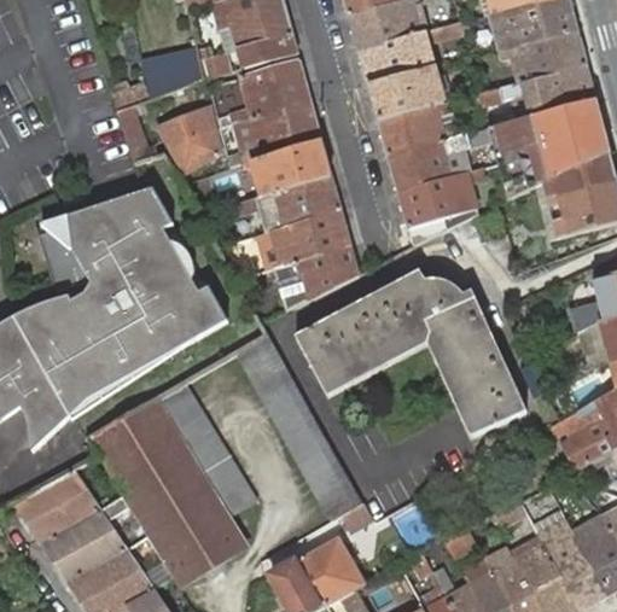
[(211,0),(219,24),(230,22),(230,25),(233,25),(239,47),(245,64),(297,50),(292,33),(283,0),(211,0)]
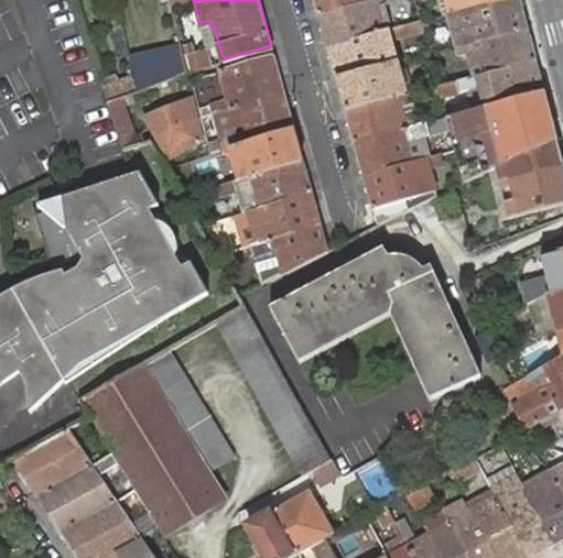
[(315,0),(318,10),(354,0),(315,0)]
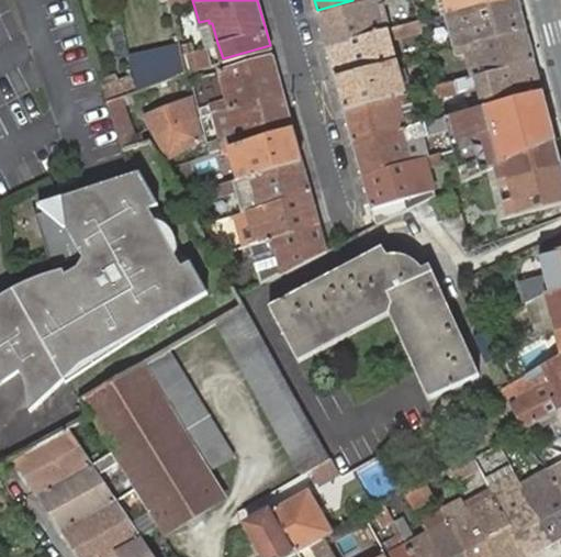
[(352,0),(317,10),(325,42),(384,25),(383,21),(388,19),(383,0),(352,0)]
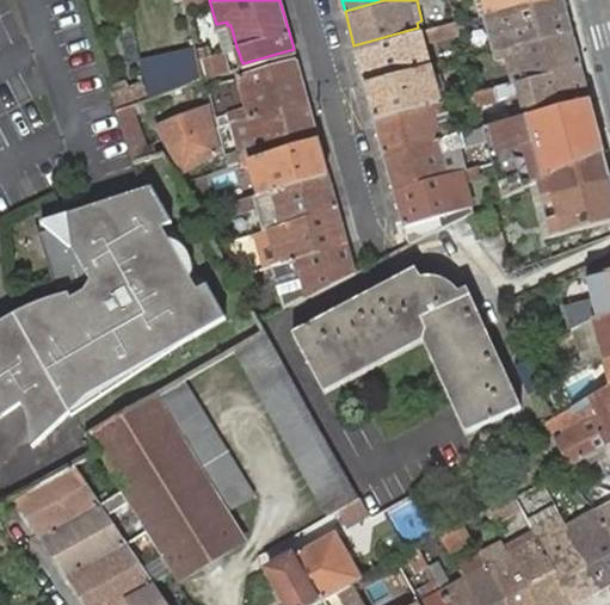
[(482,0),(486,11),(529,0),(482,0)]
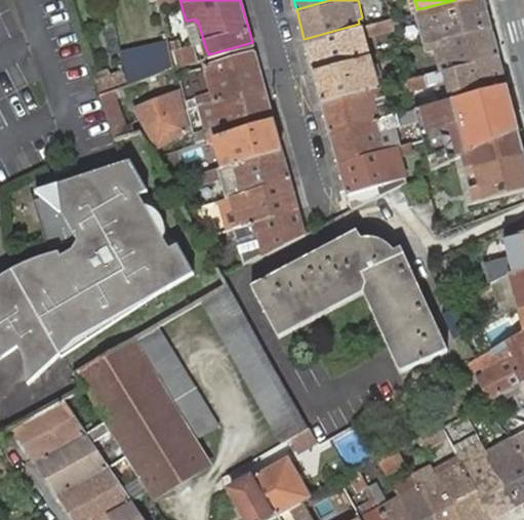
[(454,0),(417,9),(426,39),(433,38),(490,23),(483,0),(454,0)]
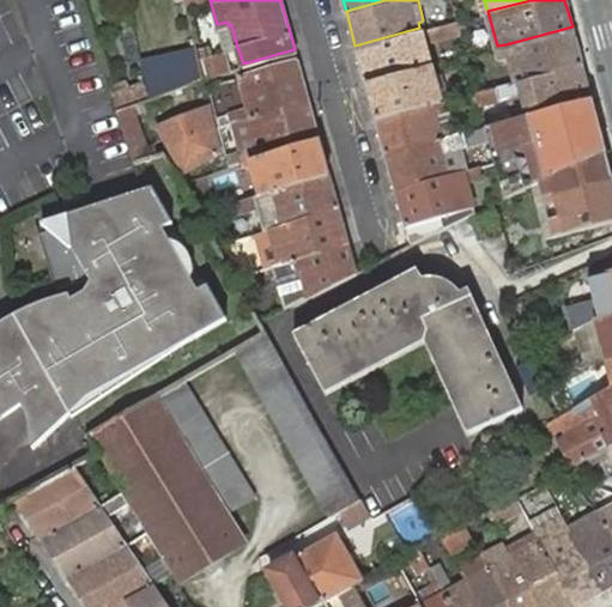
[(456,19),(458,26),(479,20),(478,14),(456,19)]
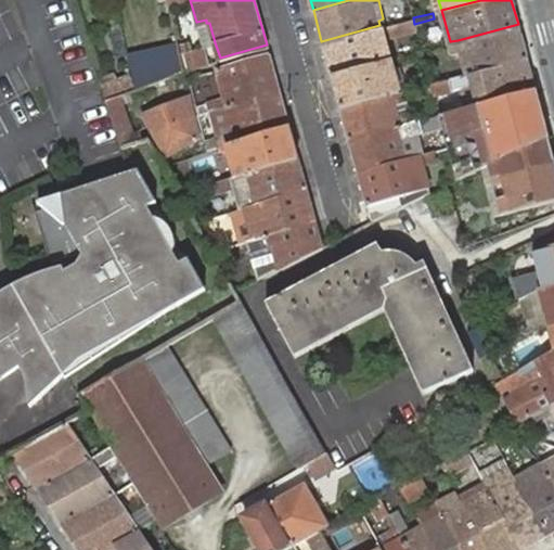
[(321,41),(331,74),(389,56),(384,35),(415,27),(414,24),(413,17),(412,16),(381,25),(379,25),(321,41)]
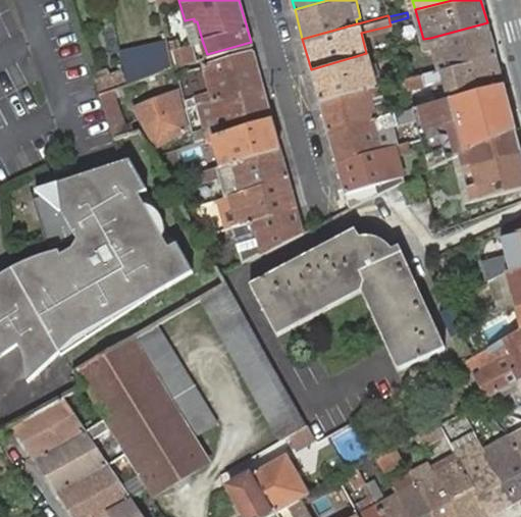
[(430,38),(438,67),(495,52),(487,22),(430,38)]
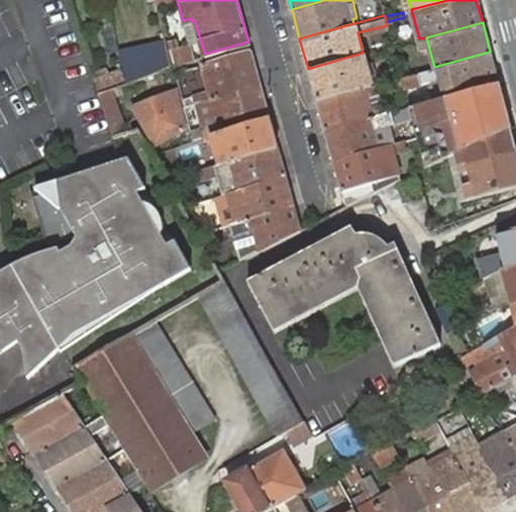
[(122,66),(125,80),(169,63),(166,47),(164,38),(118,48),(122,66)]
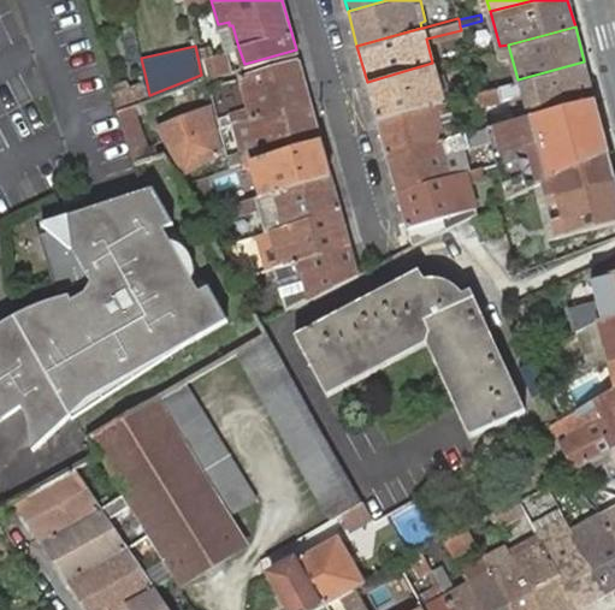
[(228,49),(197,57),(201,75),(231,67),(228,49)]
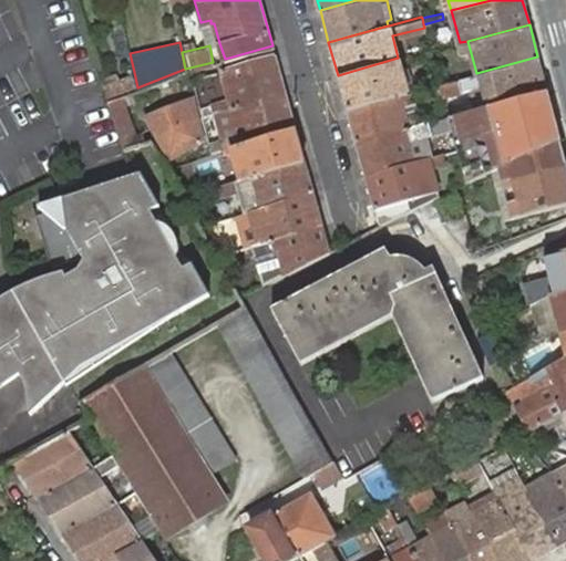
[(285,89),(274,52),(219,68),(211,70),(218,99),(211,101),(214,110),(232,104),(285,89)]
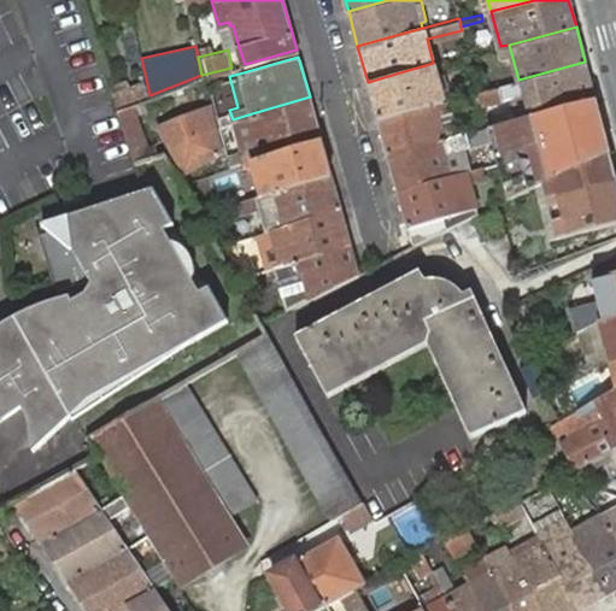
[(474,90),(477,104),(512,94),(516,110),(510,112),(511,118),(594,97),(585,62),(518,80),(477,90),(474,90)]
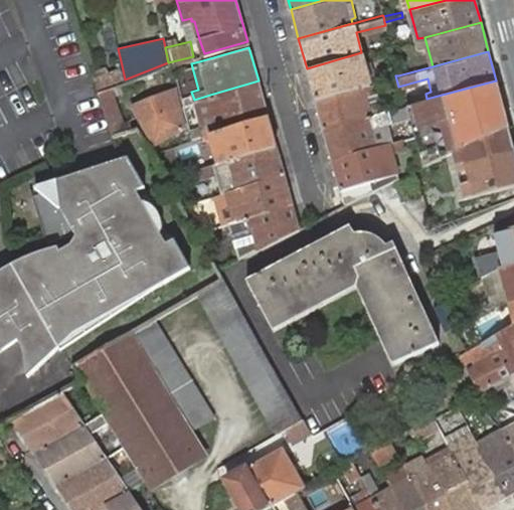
[(307,68),(315,98),(369,82),(361,52),(307,68)]
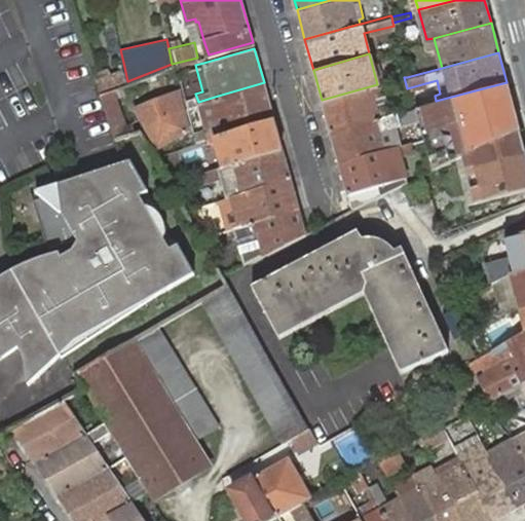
[(94,78),(99,91),(112,86),(127,81),(124,67),(94,78)]
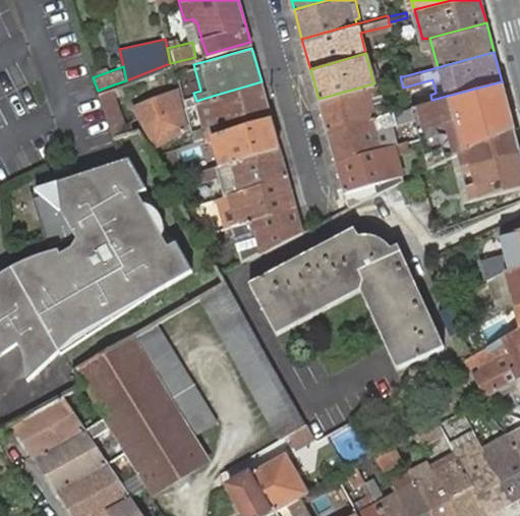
[(191,129),(193,138),(213,132),(271,115),(262,81),(213,96),(196,101),(195,101),(203,126),(191,129)]
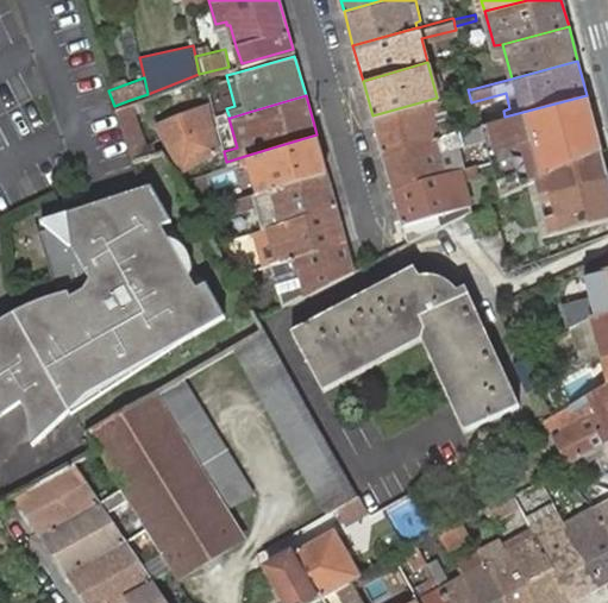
[(490,158),(500,193),(553,169),(601,149),(587,95),(505,117),(481,124),(484,138),(490,158)]
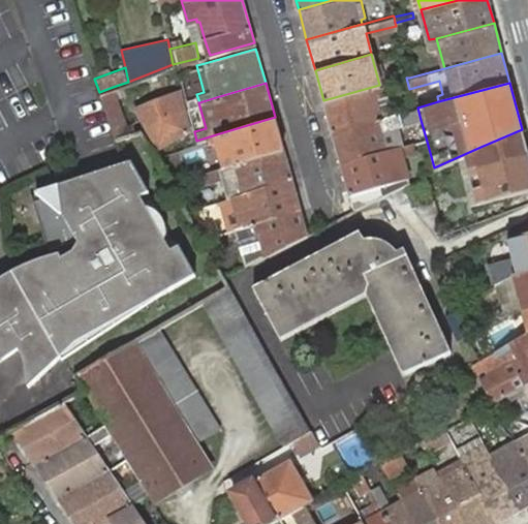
[(323,100),(332,130),(390,115),(387,106),(377,109),(374,96),(386,93),(383,84),(379,85),(323,100)]
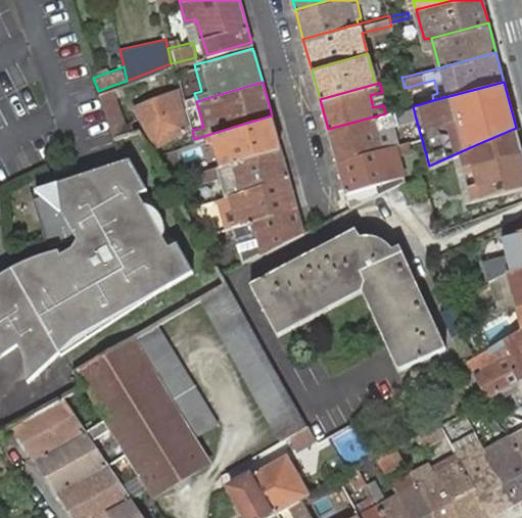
[(106,111),(112,134),(133,128),(131,121),(125,124),(111,86),(98,91),(106,111)]
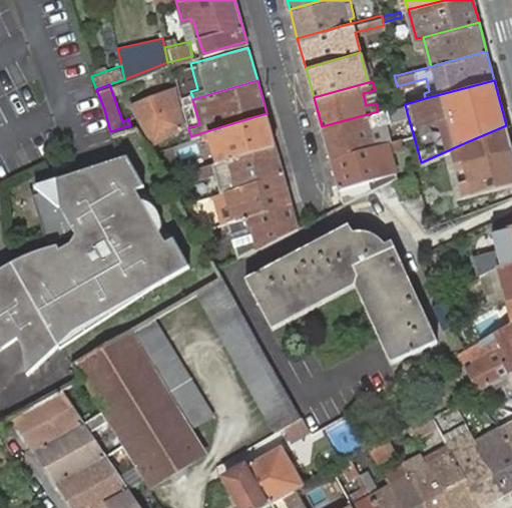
[(130,102),(152,141),(183,123),(177,103),(174,86),(130,102)]
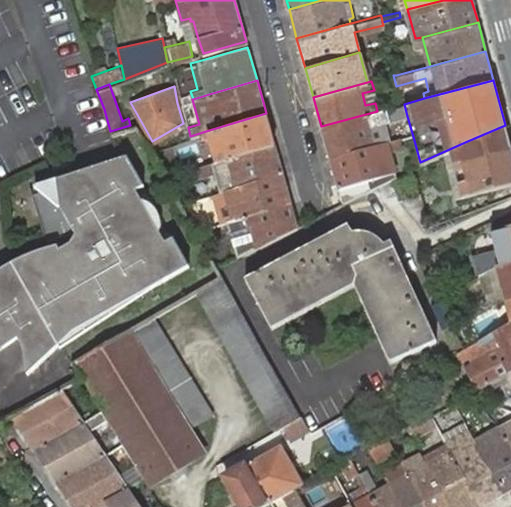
[(190,91),(179,94),(181,102),(192,99),(193,99),(190,91)]
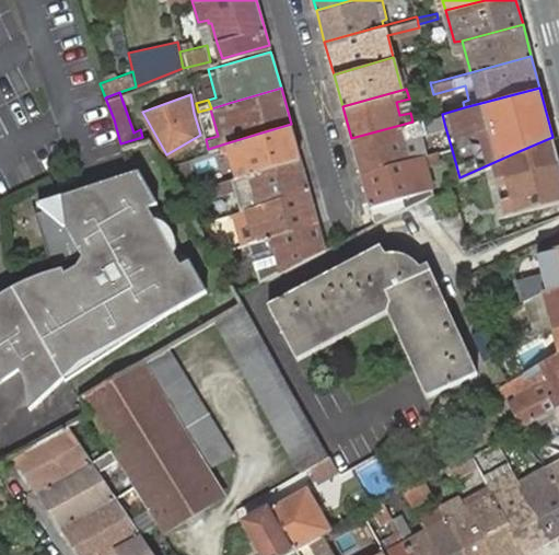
[(351,138),(360,171),(422,153),(423,153),(419,135),(445,127),(442,114),(438,114),(415,120),(412,122),(351,138)]
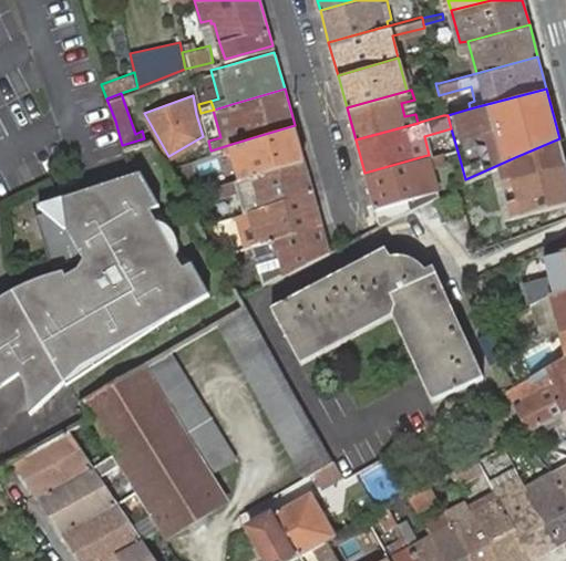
[(295,125),(232,144),(240,176),(304,157),(295,125)]
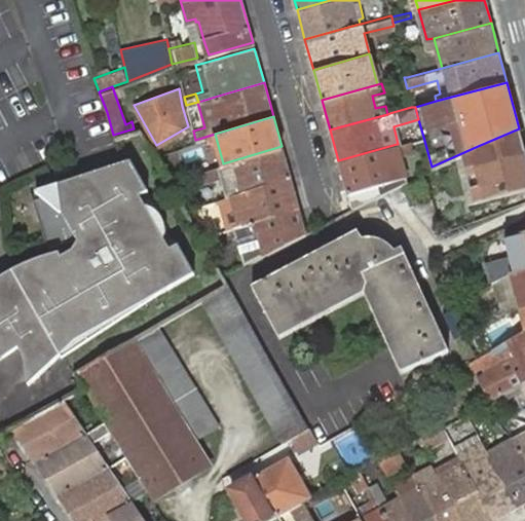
[(474,199),(524,186),(524,152),(519,128),(478,146),(481,155),(473,157),(474,163),(465,165),(474,199)]
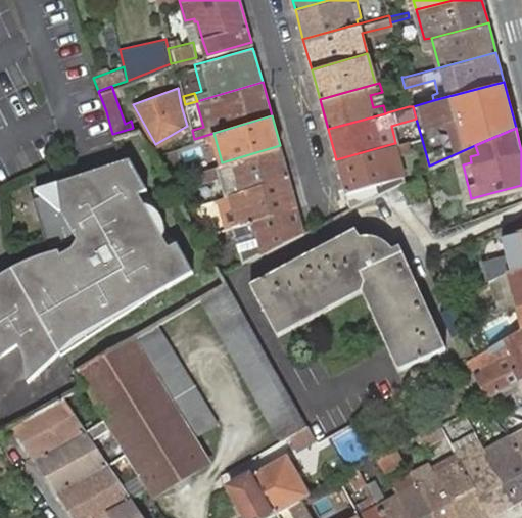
[(336,159),(345,189),(375,181),(402,174),(394,143),(336,159)]
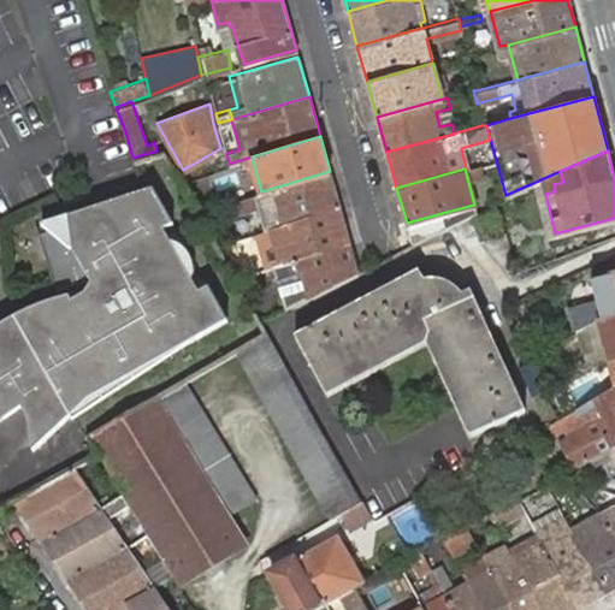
[(232,209),(249,206),(259,202),(265,227),(339,206),(330,171),(261,191),(246,195),(229,200),(232,209)]
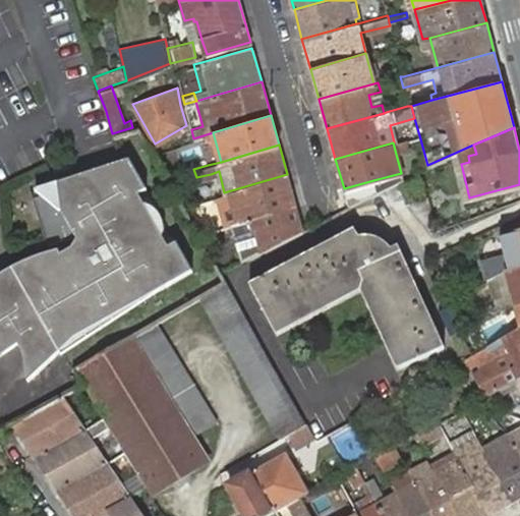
[(0,345),(16,339),(29,360),(45,357),(47,359),(58,348),(69,337),(65,331),(79,322),(80,324),(92,317),(95,322),(125,303),(123,299),(133,291),(142,284),(159,284),(190,265),(175,237),(167,242),(162,232),(142,197),(137,188),(146,184),(129,154),(88,167),(46,179),(50,186),(32,192),(47,243),(75,235),(84,250),(67,261),(63,259),(59,256),(54,254),(50,253),(45,253),(41,253),(36,254),(31,255),(26,258),(22,261),(8,271),(0,276),(0,345)]
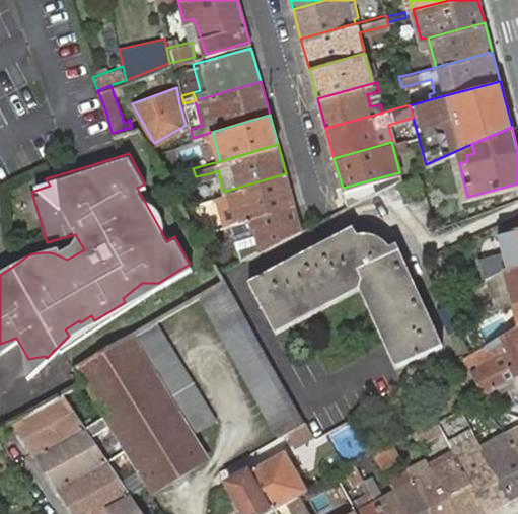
[(223,192),(218,193),(221,202),(218,203),(224,224),(230,222),(237,220),(294,203),(286,173),(223,192)]
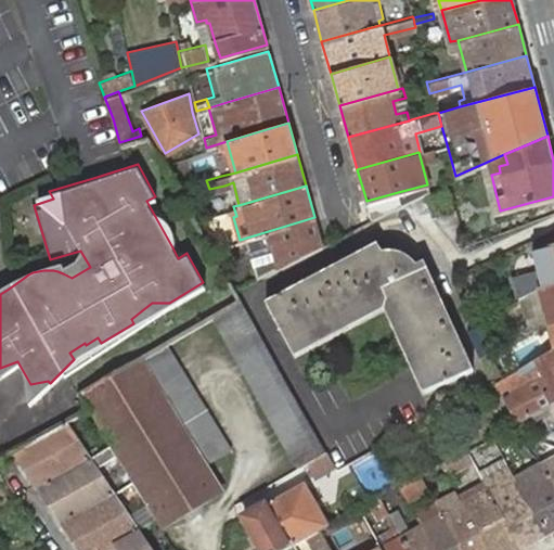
[(426,193),(432,214),(452,209),(448,189),(426,193)]
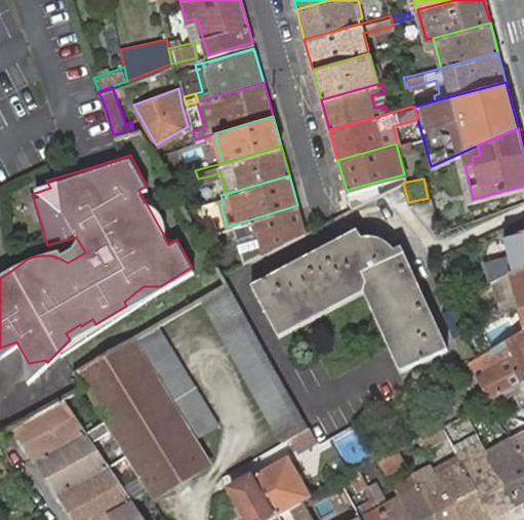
[(347,190),(351,205),(379,192),(376,182),(347,190)]
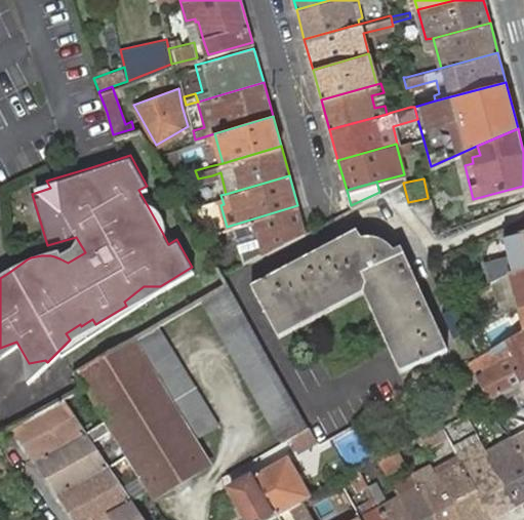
[(240,223),(233,225),(243,262),(305,231),(297,205),(240,223)]
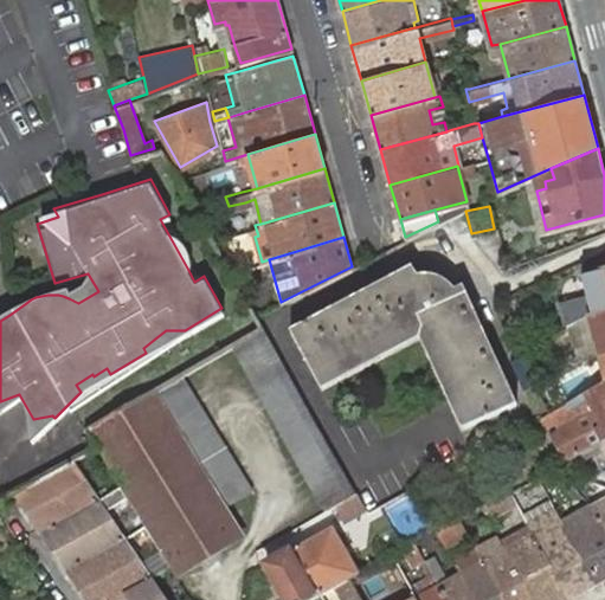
[(289,326),(321,385),(419,334),(461,426),(516,400),(462,281),(454,285),(446,278),(436,273),(425,271),(416,271),(411,262),(289,326)]
